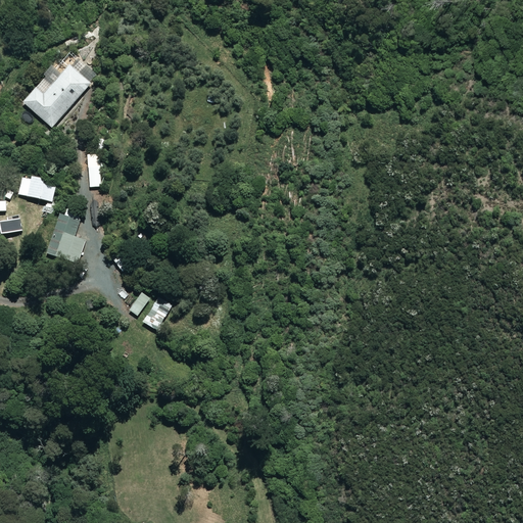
[(21,103),(51,129),(97,77),(67,51),(21,103)]
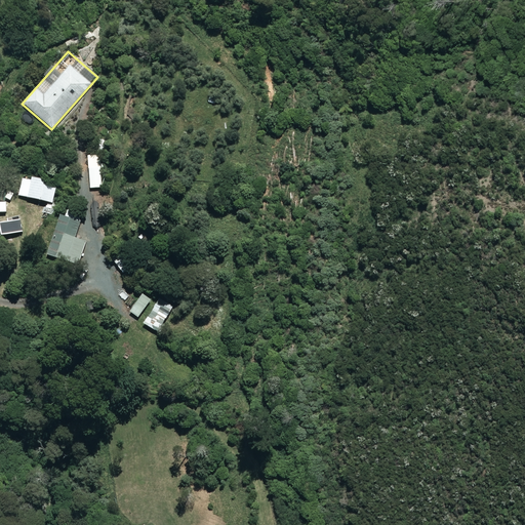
[(111,140),(98,139),(97,152),(110,153),(111,140)]
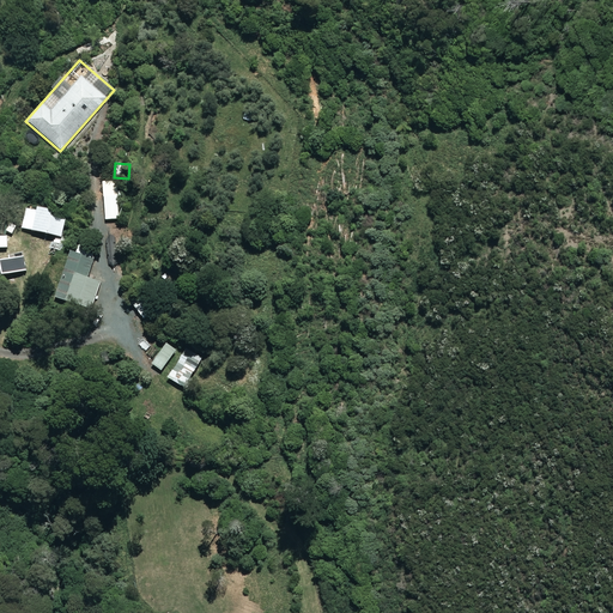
[(116,183),(99,184),(104,223),(120,222),(116,183)]
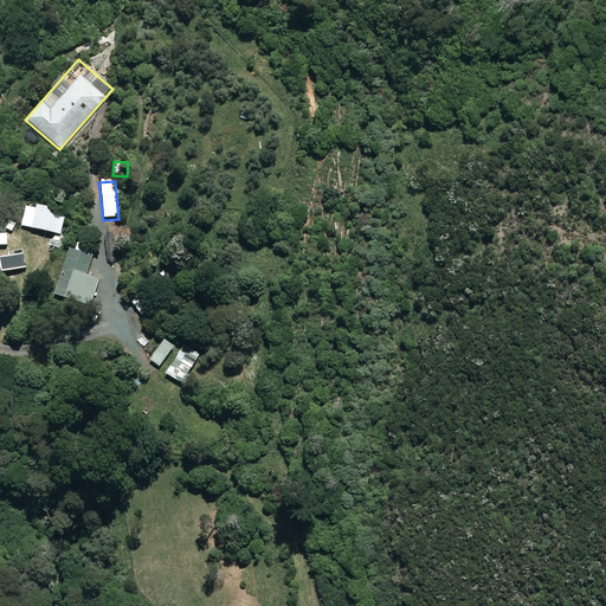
[(65,212),(25,202),(20,225),(59,236),(65,212)]
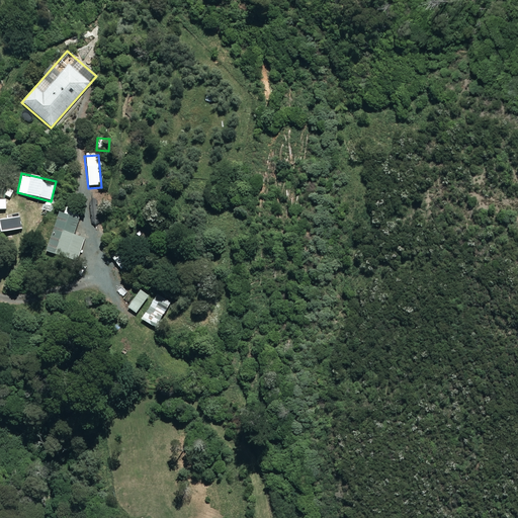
[(78,219),(57,212),(46,252),(77,261),(83,238),(73,235),(78,219)]
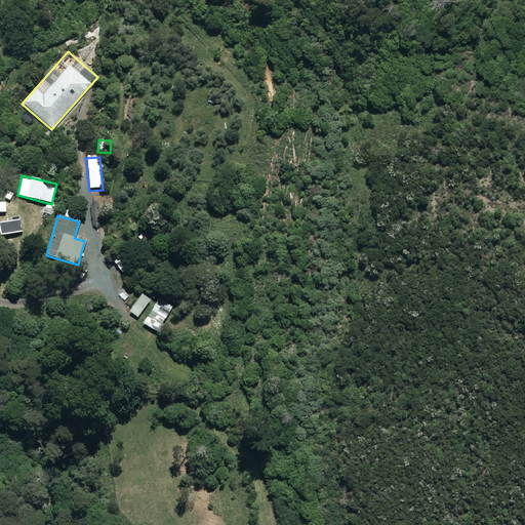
[(130,260),(121,248),(110,257),(119,270),(130,260)]
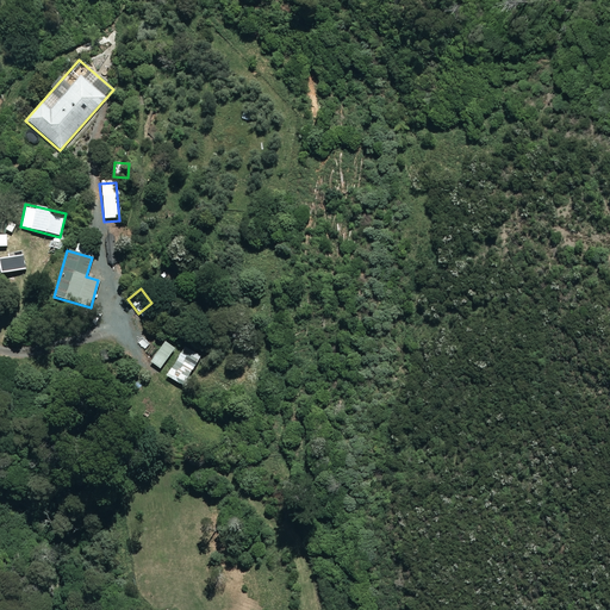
[(179,356),(168,342),(148,359),(159,373),(179,356)]
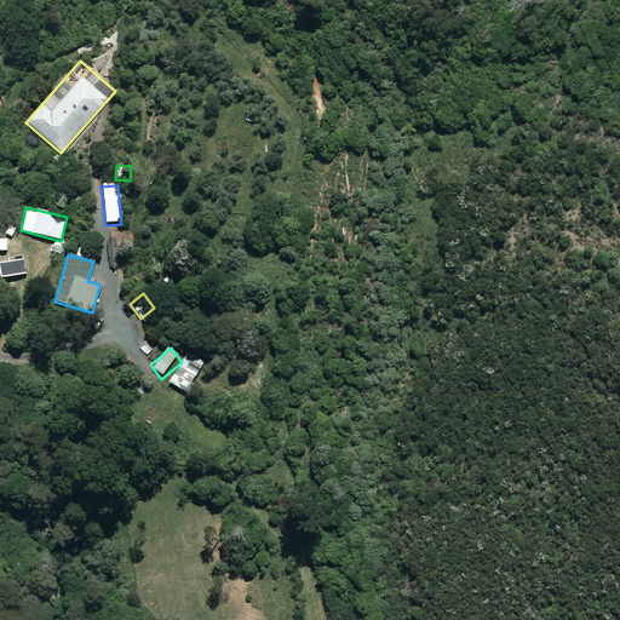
[(213,367),(202,357),(185,378),(195,386),(213,367)]
